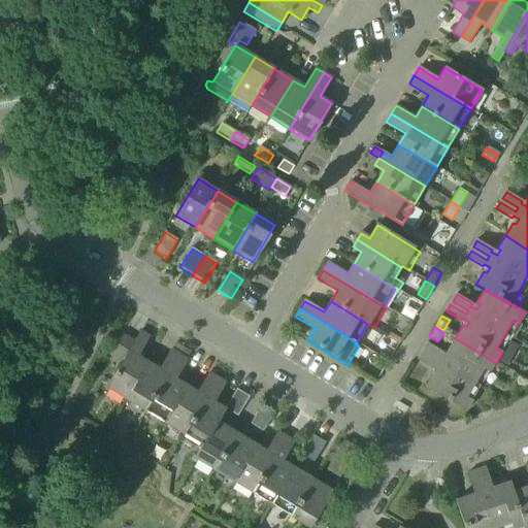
[(137,356),(149,336),(140,331),(134,341),(123,334),(109,356),(122,363),(106,388),(123,397),(120,401),(124,404),(127,399),(149,362),(137,356)]
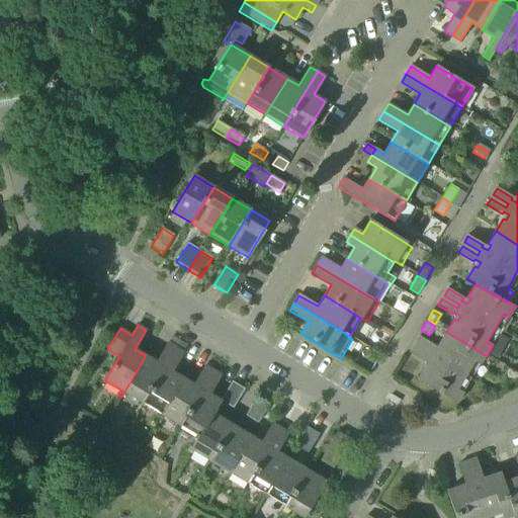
[(487,356),(446,332),(439,344),(442,346),(438,351),(433,348),(434,346),(419,337),(415,343),(430,352),(428,356),(413,347),(409,353),(424,362),(426,360),(431,363),(428,368),(425,367),(418,380),(456,404),(463,392),(458,389),(475,362),(481,365),(487,356)]
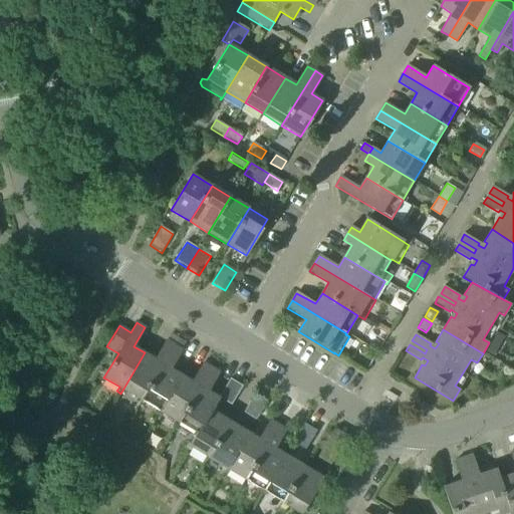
[(506,357),(512,342),(497,335),(491,350),(506,357)]
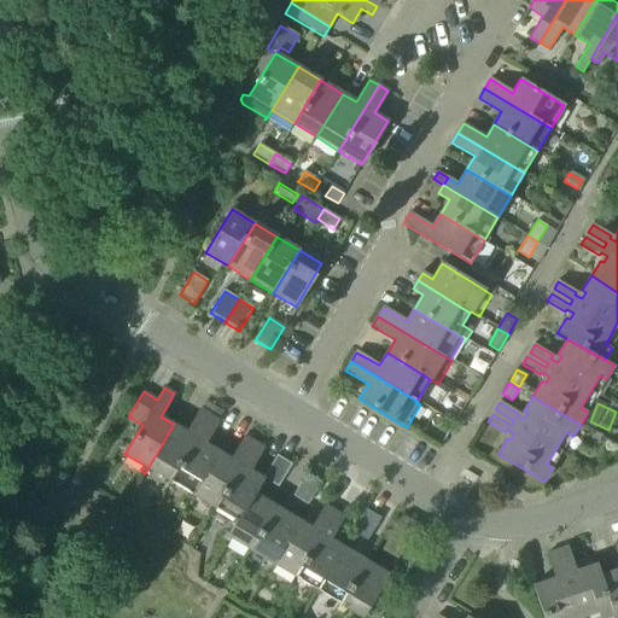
[(174,424),(149,467),(145,473),(147,474),(151,470),(170,481),(210,415),(200,409),(187,432),(174,424)]
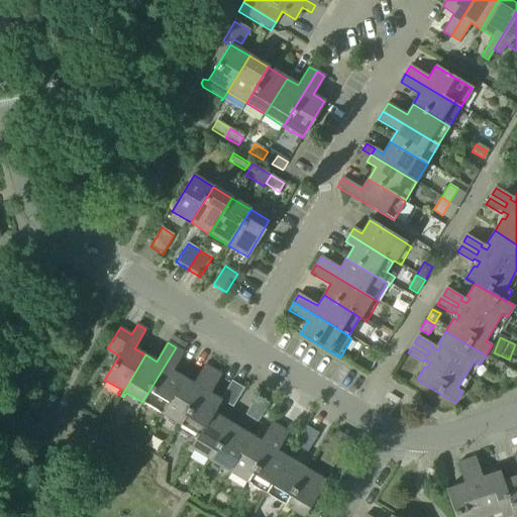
[(176,347),(142,402),(158,411),(154,415),(159,418),(183,378),(172,371),(183,352),(176,347)]
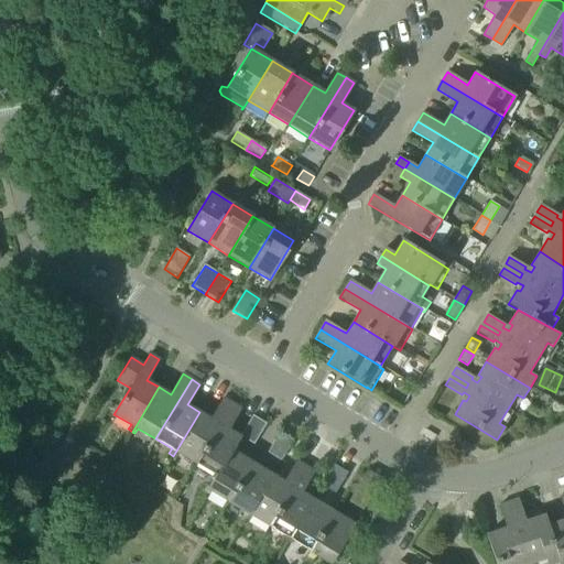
[(212,419),(199,412),(173,456),(175,457),(179,453),(196,463),(232,403),(224,399),(212,419)]
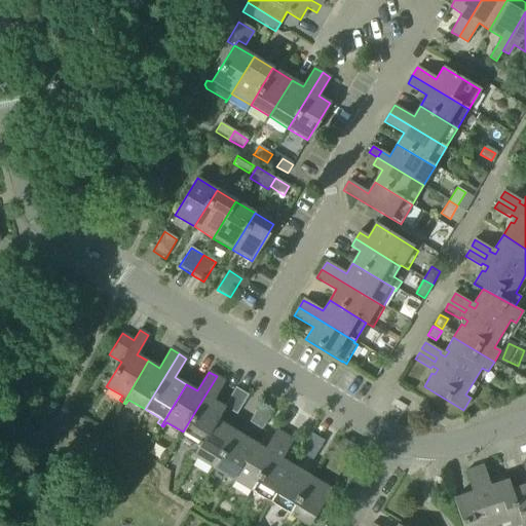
[(183,431),(201,443),(202,443),(224,407),(213,401),(224,381),(217,376),(183,431)]
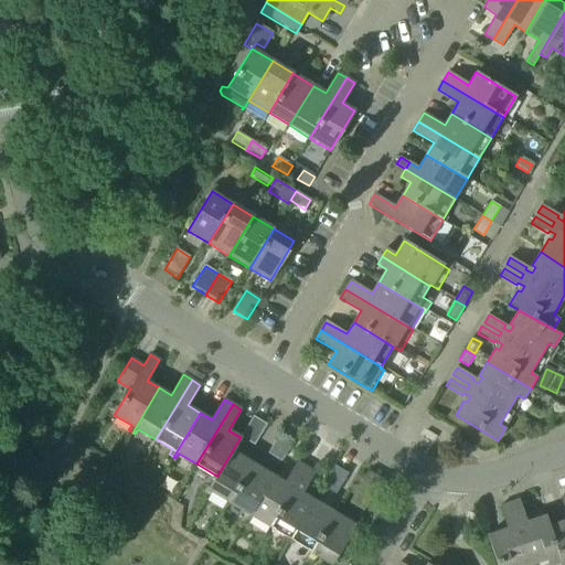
[(241,437),(241,438),(254,446),(266,425),(253,417),(241,437)]
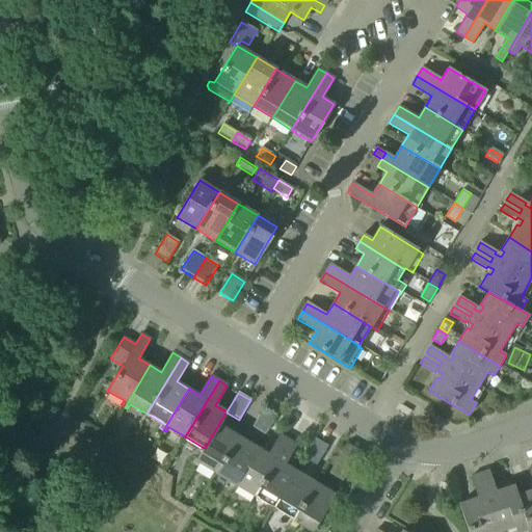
[(276,416),(264,407),(251,427),(264,435),(276,416)]
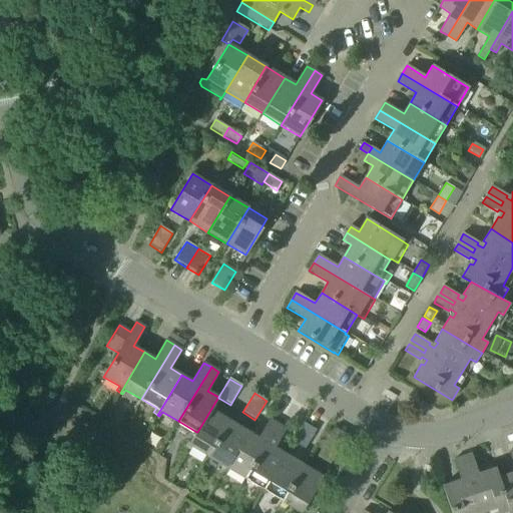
[(211,410),(218,398),(218,397),(197,432),(196,432),(188,446),(207,457),(229,420),(211,410)]
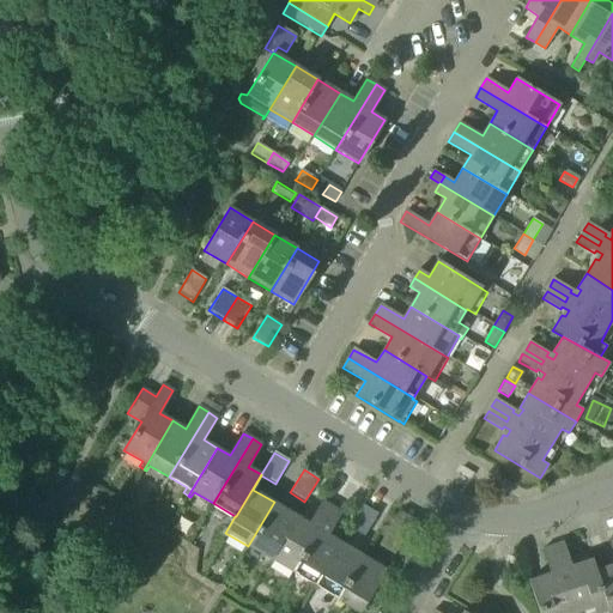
[(296,516),(274,502),(248,546),(271,559),(296,516)]
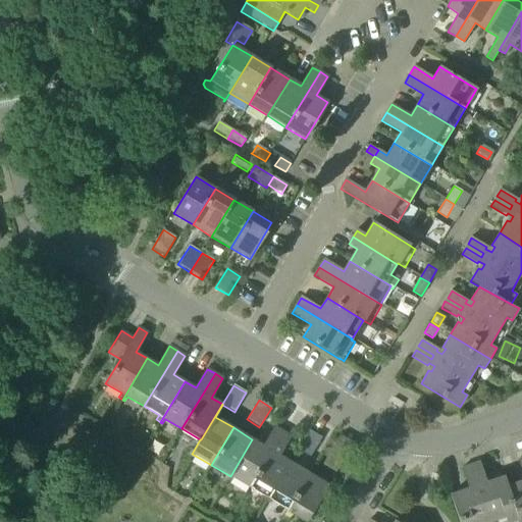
[(252,439),(230,476),(249,487),(282,431),(274,427),(263,446),(252,439)]
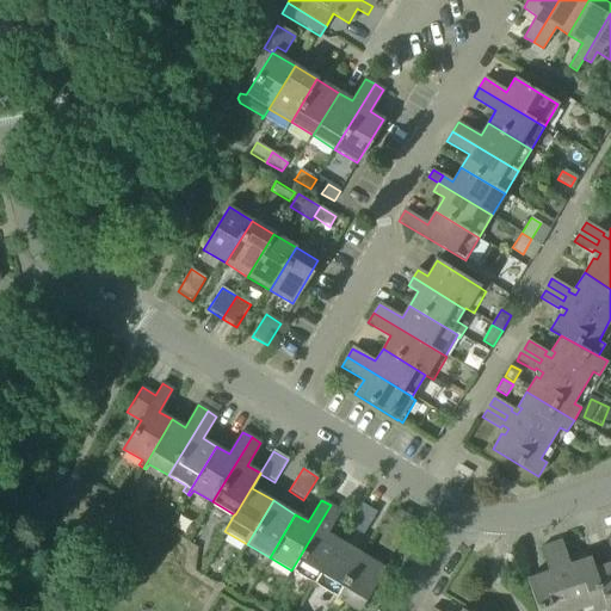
[(363,535),(376,513),(362,504),(349,526),(363,535)]
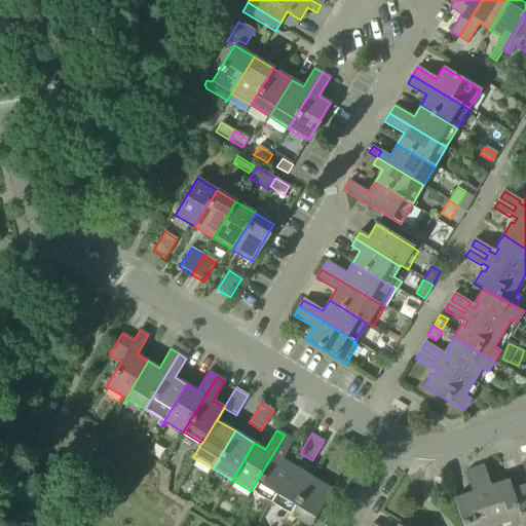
[(293,440),(285,435),(251,491),(270,502),(292,465),(282,459),(293,440)]
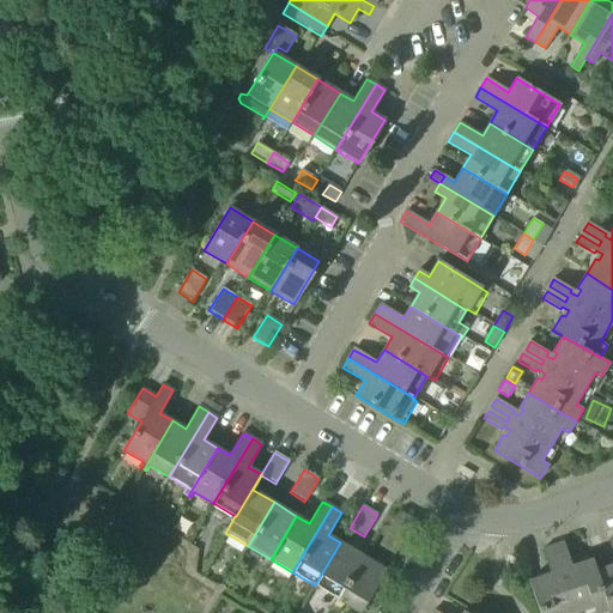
[(612,612),(612,538),(608,540),(612,554),(612,569),(612,565),(596,571),(610,611),(608,611),(610,612),(612,612)]
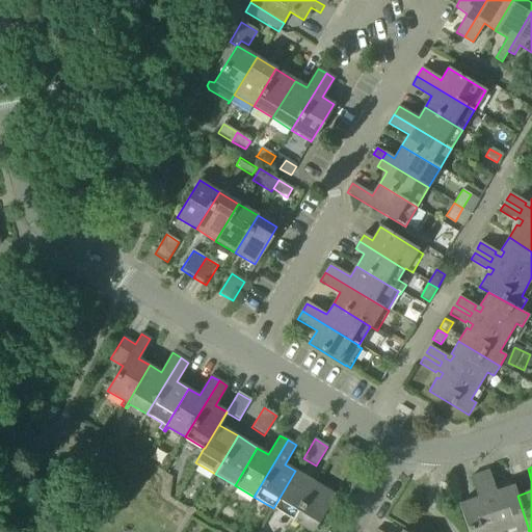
[(315,482),(295,471),(273,508),(292,521),(315,482)]
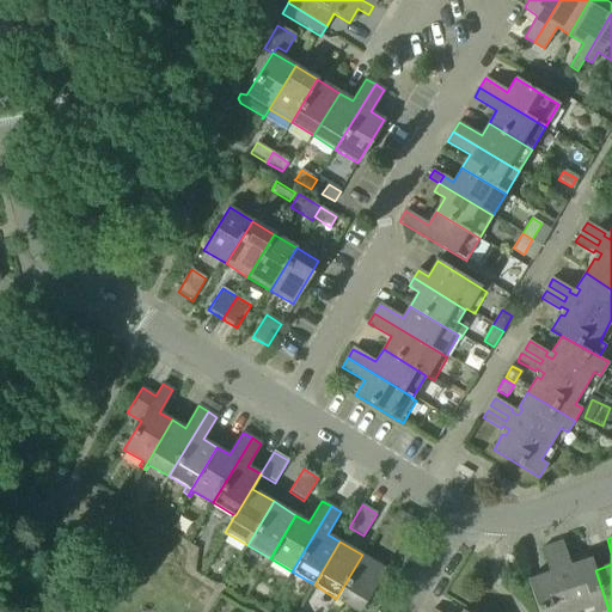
[(580,611),(592,609),(593,611),(599,611),(607,610),(609,610),(595,570),(592,558),(574,564),(575,568),(568,570),(565,563),(569,562),(562,543),(554,545),(561,564),(558,565),(556,567),(549,546),(540,550),(548,569),(550,568),(554,576),(545,579),(544,575),(527,581),(538,611),(580,611)]
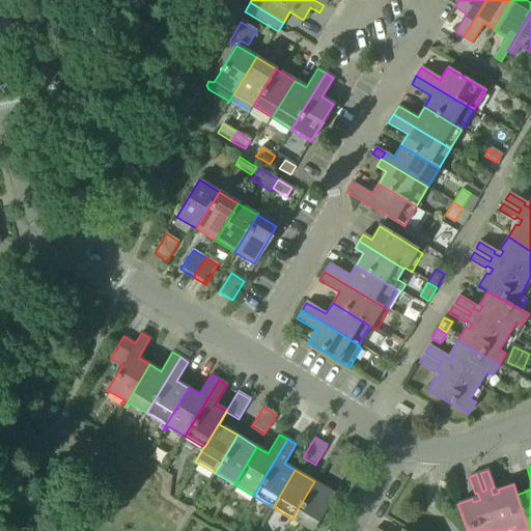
[(314,481),(291,520),(311,530),(334,494),(314,481)]
